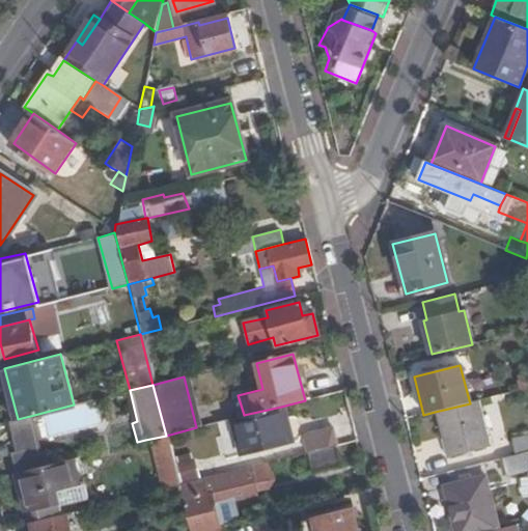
[(470,403),(435,412),(445,456),(488,445),(477,401),(470,403)]
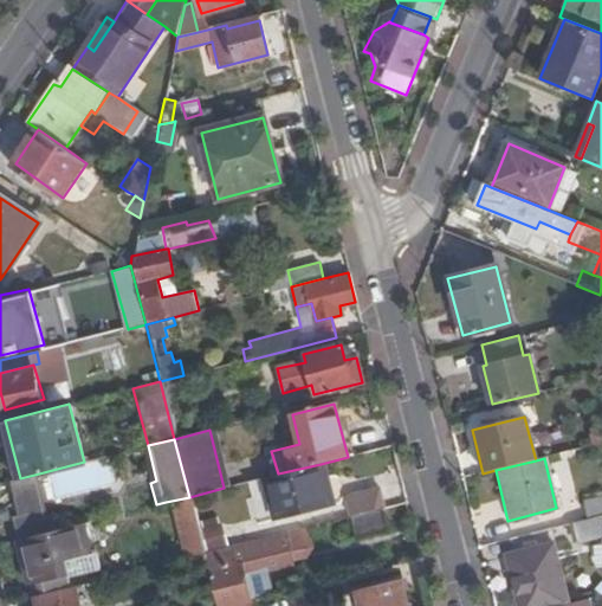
[(562,504),(574,501),(563,458),(550,462),(562,504)]
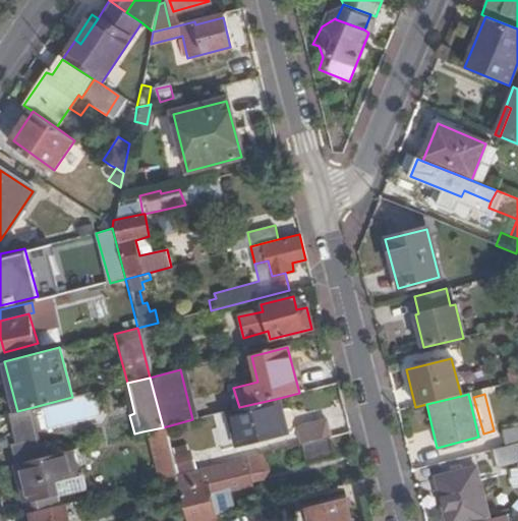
[(285,437),(276,399),(239,407),(227,410),(236,448),(285,437)]
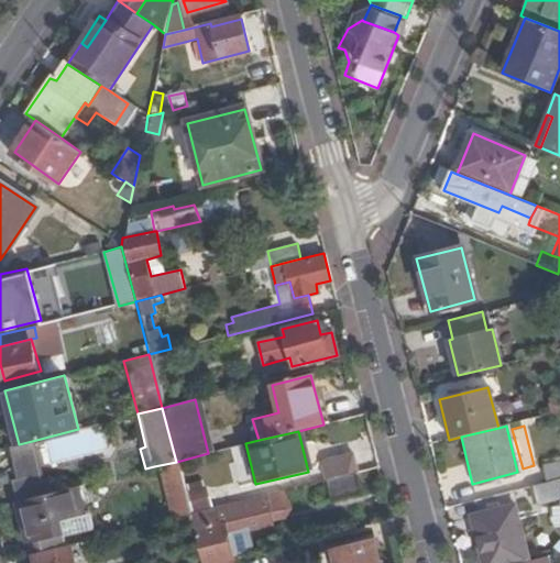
[(36,459),(32,441),(19,444),(10,446),(13,457),(21,456),(22,462),(36,459)]
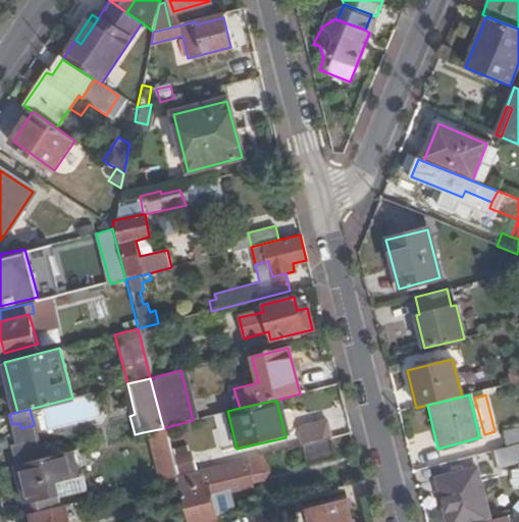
[(227,411),(213,415),(222,453),(237,449),(227,411)]
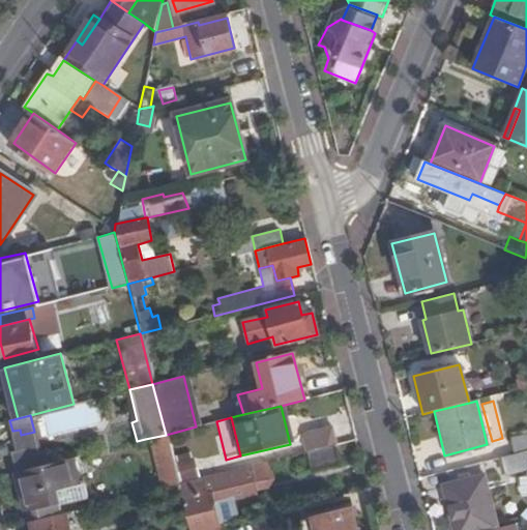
[(332,444),(334,444),(330,427),(305,433),(302,438),(305,451),(332,444)]
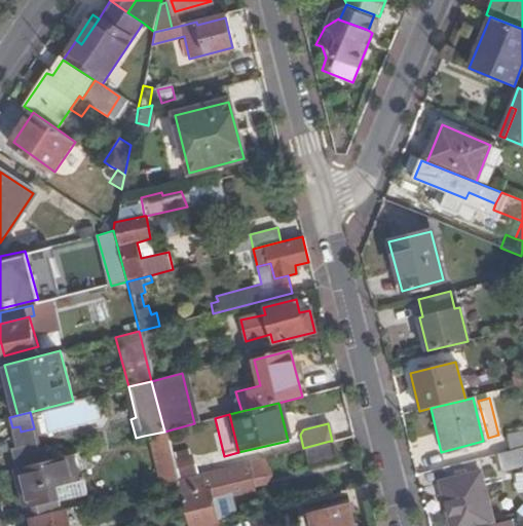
[(16,449),(12,450),(16,468),(42,462),(34,428),(21,431),(20,426),(12,427),(16,449)]
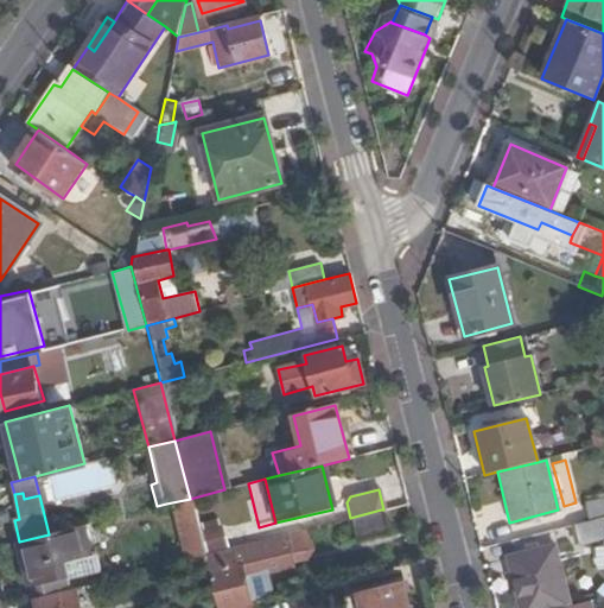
[(603,496),(584,502),(589,521),(603,518),(603,496)]
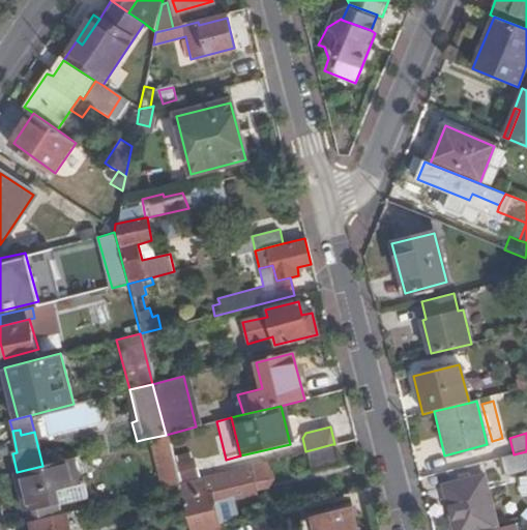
[(163,488),(177,483),(166,435),(145,439),(163,488)]
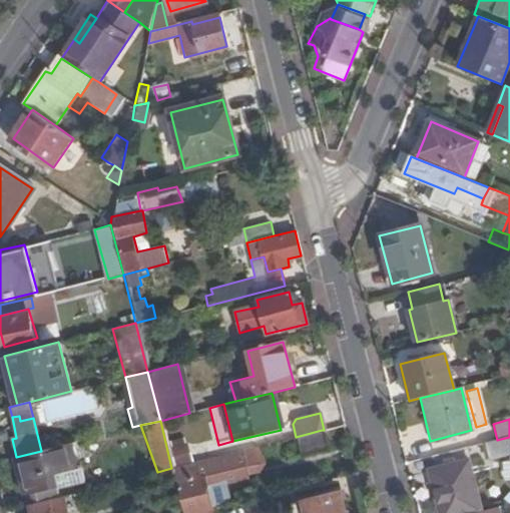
[(327,450),(322,430),(296,437),(302,457),(327,450)]
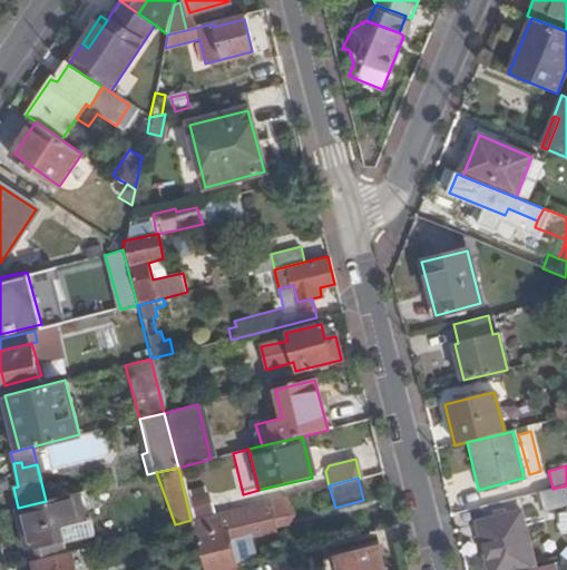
[(566,485),(553,489),(539,493),(545,511),(566,504),(566,485)]
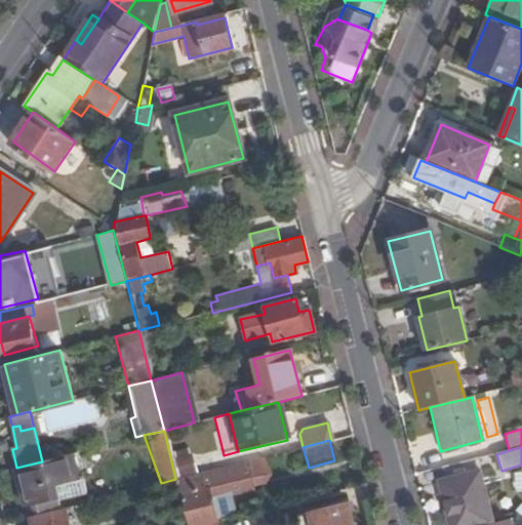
[(190,449),(174,452),(176,458),(191,454),(190,449)]
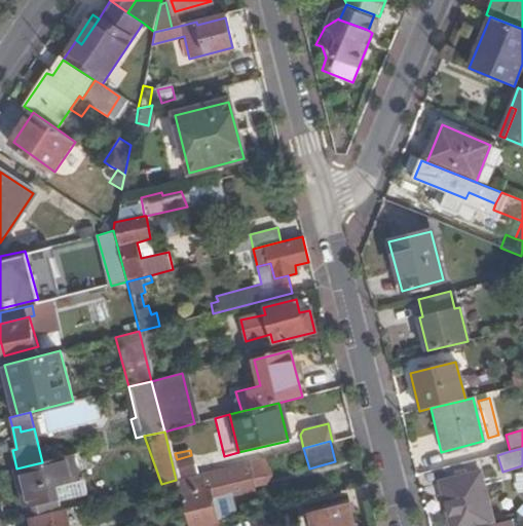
[(16,468),(13,470),(20,494),(25,493),(27,504),(58,497),(55,485),(77,479),(71,454),(42,462),(16,468)]
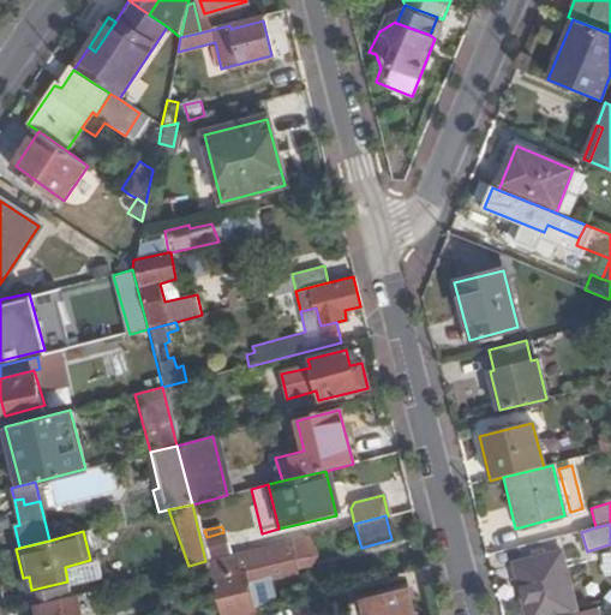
[(232,553),(227,531),(223,532),(207,537),(211,557),(232,553)]
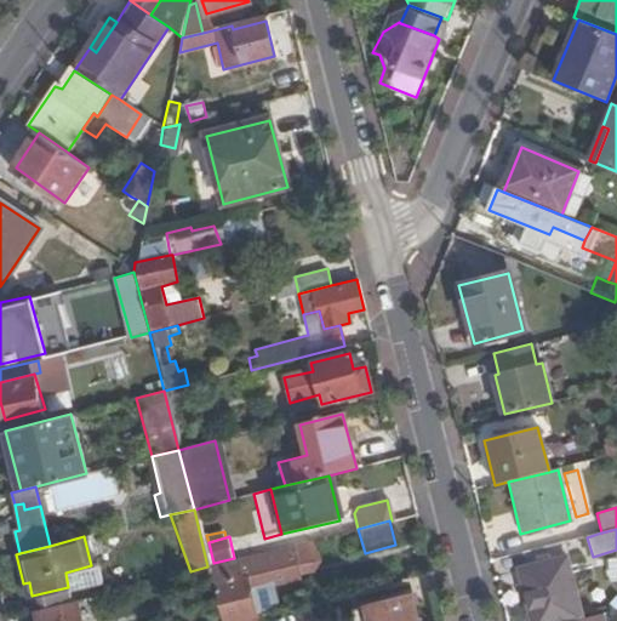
[(310,542),(292,547),(300,575),(313,573),(320,560),(310,542)]
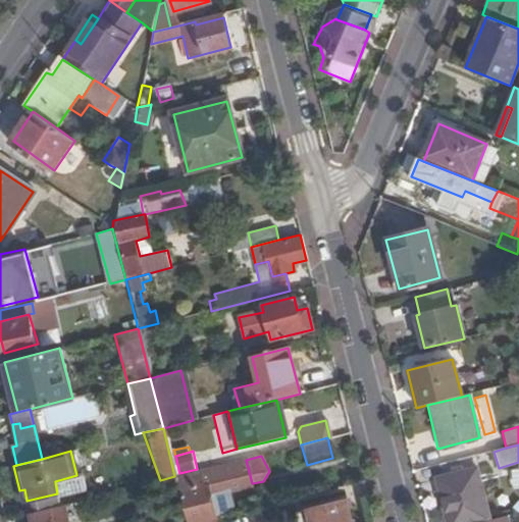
[(235,516),(228,490),(252,485),(252,483),(246,460),(246,459),(174,476),(182,503),(187,521),(207,521),(216,520),(235,516)]
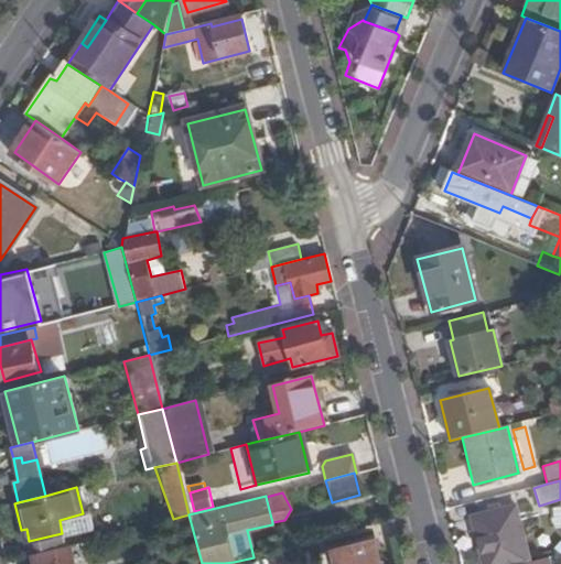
[(470,519),(481,563),(518,563),(528,562),(514,507),(470,519)]
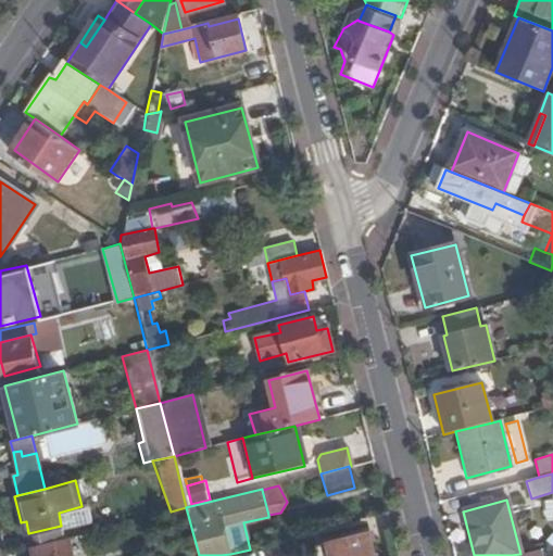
[(175,540),(193,535),(186,507),(171,512),(167,512),(175,540)]
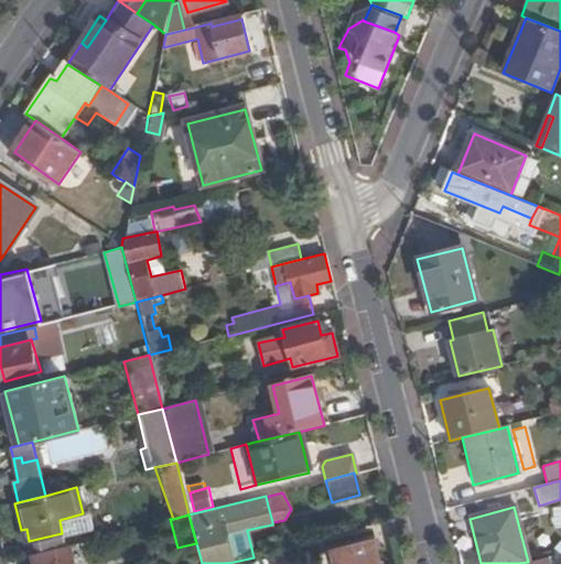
[(29,541),(33,555),(65,546),(62,533),(29,541)]
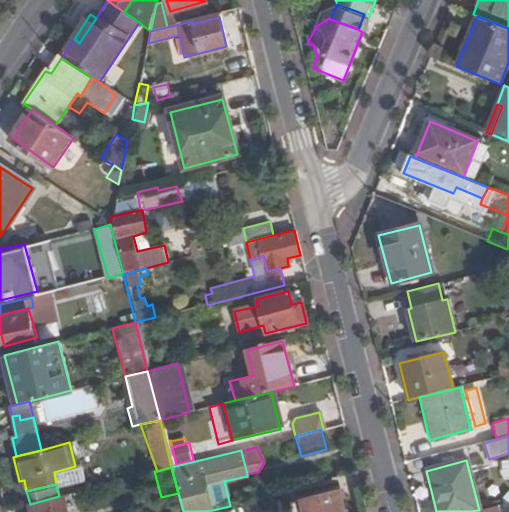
[(343,511),(341,502),(339,492),(303,501),(305,511),(343,511)]
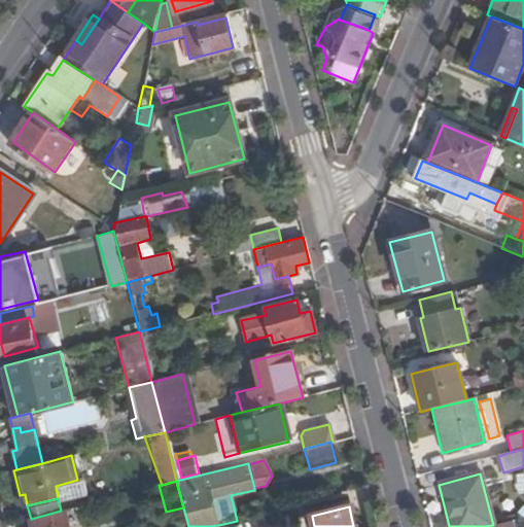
[(31,519),(28,519),(30,526),(68,526),(64,510),(61,511),(31,519)]
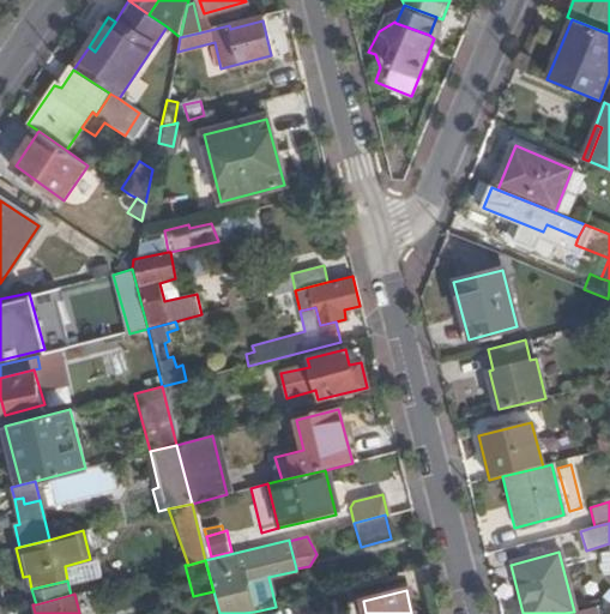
[(366,613),(363,601),(349,605),(350,613),(366,613)]
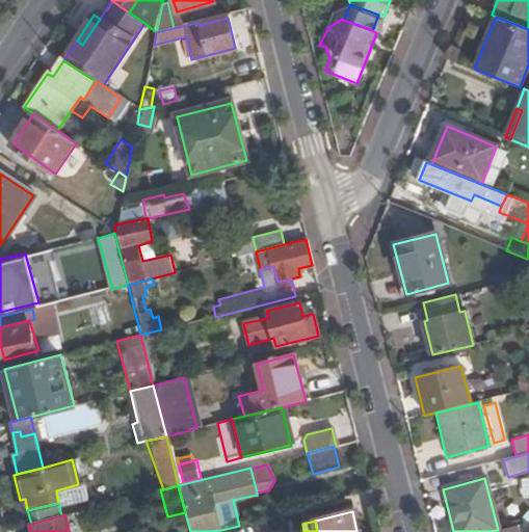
[(528,531),(528,523),(498,530),(488,531),(528,531)]
